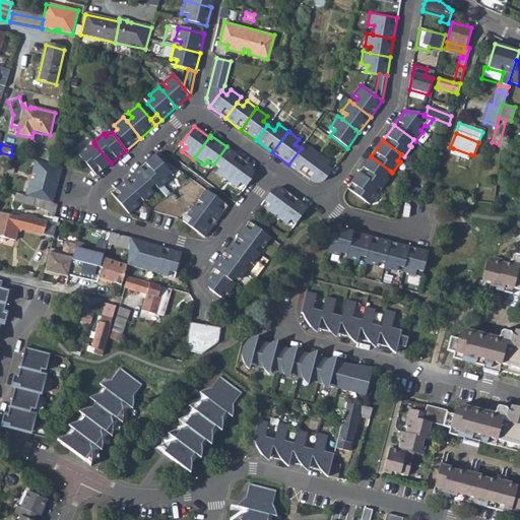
[(88,146),(78,155),(95,177),(111,164),(95,145),(90,149),(88,146)]
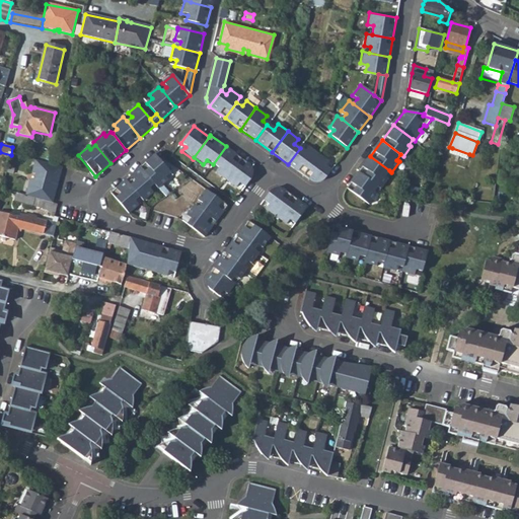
[(226,146),(213,164),(218,167),(214,173),(224,180),(240,157),(226,146)]
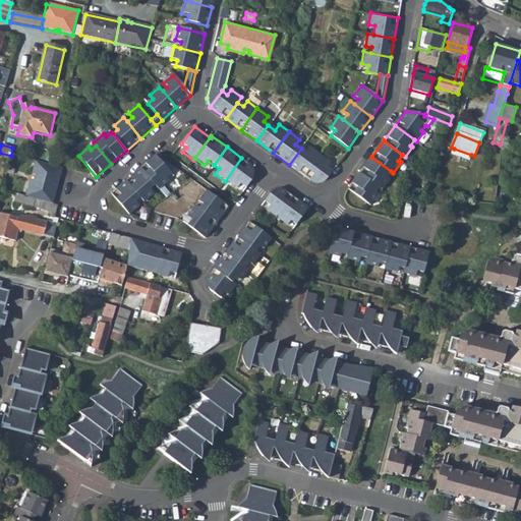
[(301,149),(289,165),(304,176),(320,155),(309,147),(305,153),(301,149)]
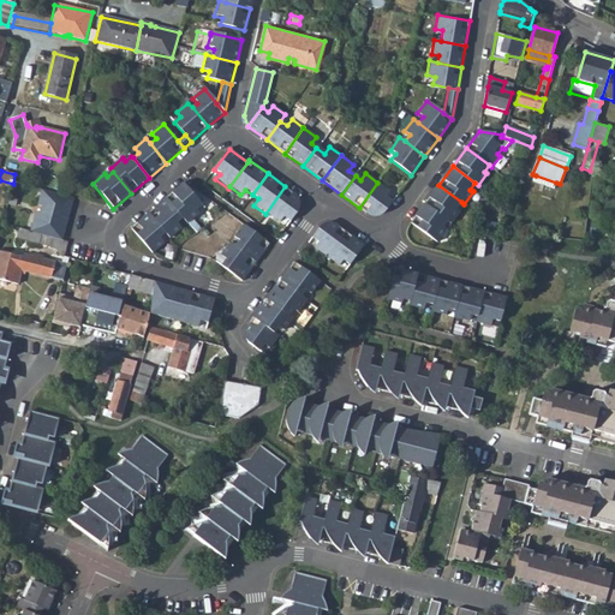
[(536,175),(535,181),(554,189),(556,183),(536,175)]
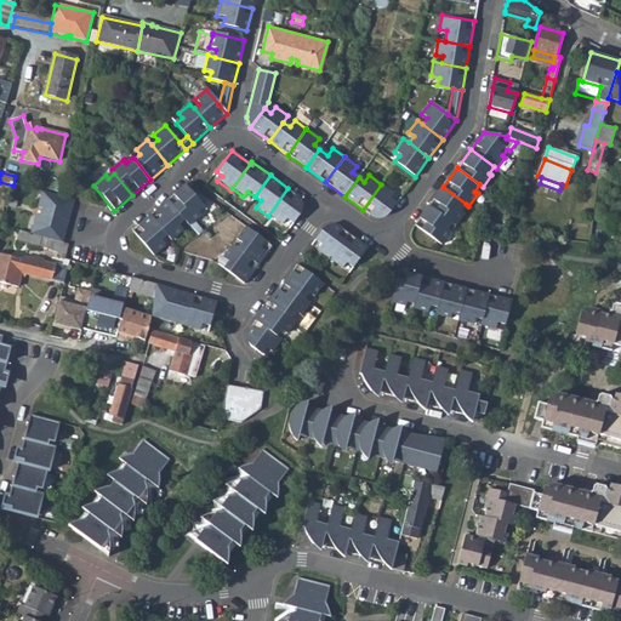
[(186,184),(167,200),(184,218),(189,226),(201,216),(199,212),(204,208),(186,184)]
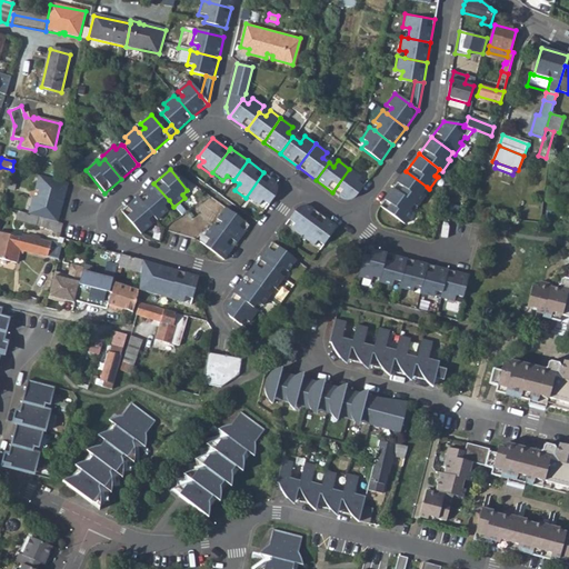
[(349,169),(332,192),(338,197),(340,195),(345,198),(349,193),(353,198),(362,187),(357,183),(361,178),(349,169)]
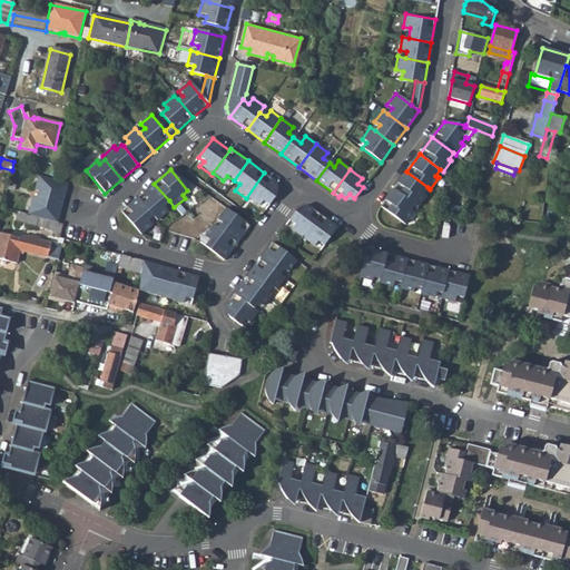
[(406,172),(393,188),(415,204),(418,206),(425,196),(423,194),(428,187),(406,172)]
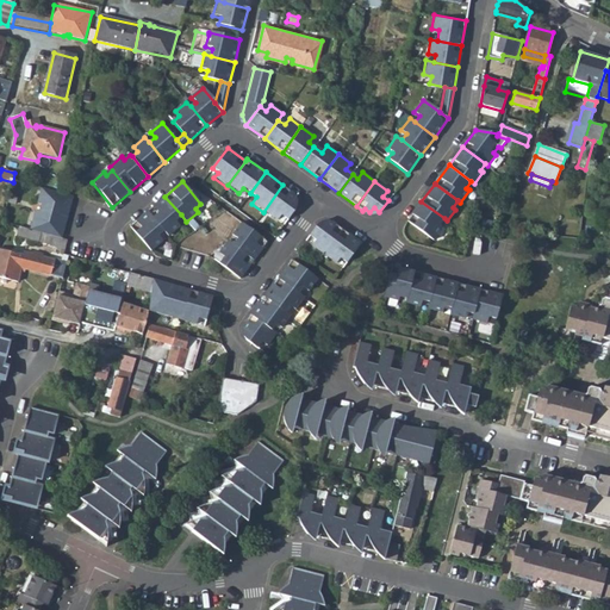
[(282,185),(263,212),(275,221),(279,215),(286,221),(294,209),(290,204),(294,198),(290,195),(292,192),(282,185)]
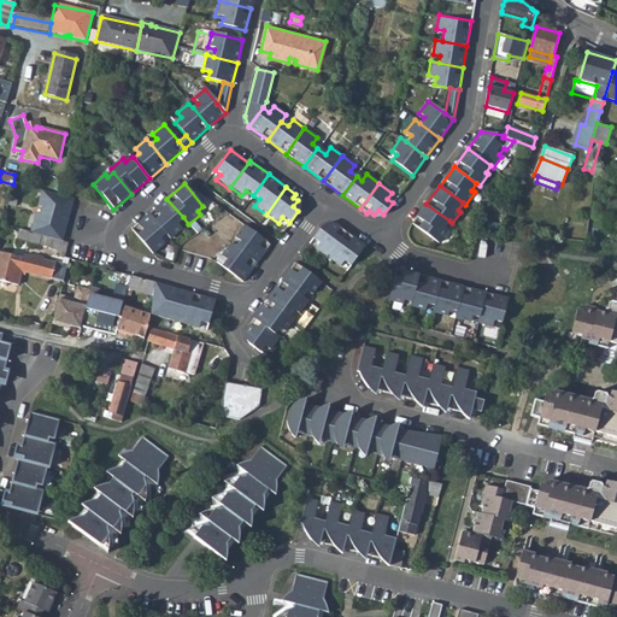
[(36,213),(30,233),(57,240),(63,241),(68,222),(64,221),(66,209),(71,210),(74,199),(42,191),(39,206),(43,207),(41,215),(36,213)]
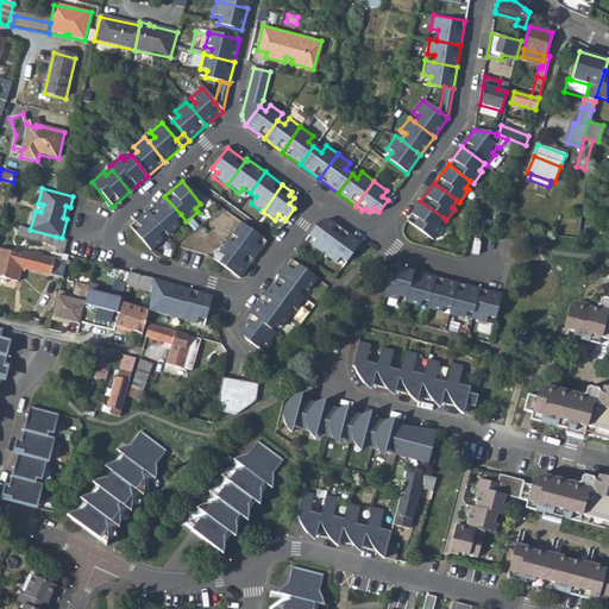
[(164,196),(148,212),(163,230),(168,236),(180,226),(175,220),(181,214),(164,196)]
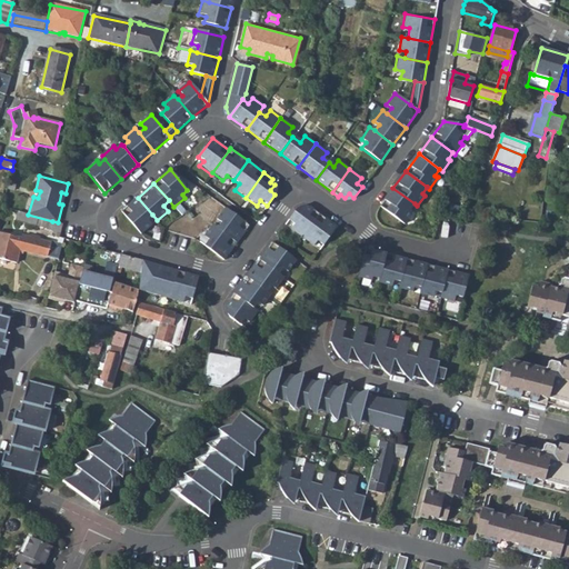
[(392,188),(380,205),(405,223),(412,211),(410,210),(415,203),(392,188)]
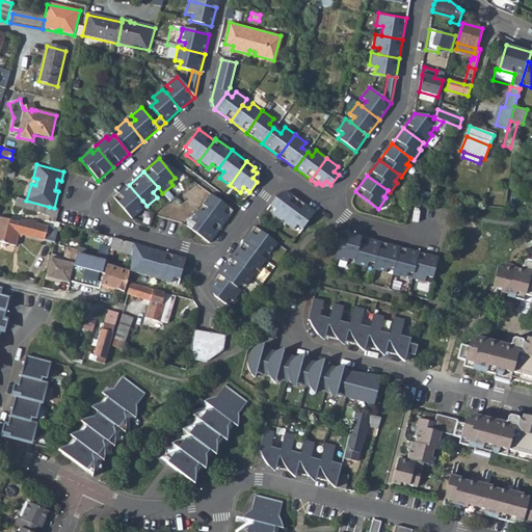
[(129,185),(112,198),(131,220),(141,211),(136,206),(142,201),(129,185)]
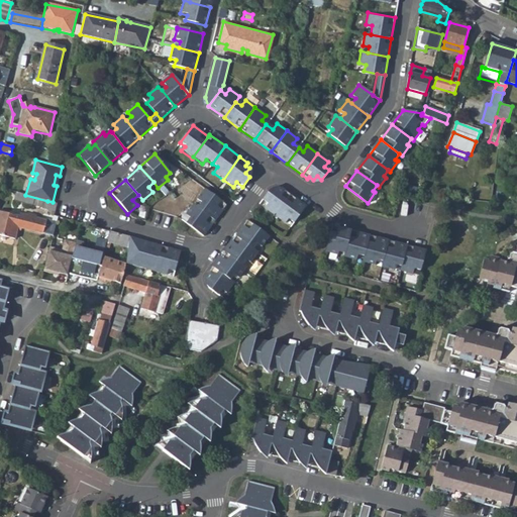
[(269,190),(262,200),(267,204),(264,208),(274,216),(290,193),(284,189),(282,192),(278,189),(274,194),(269,190)]
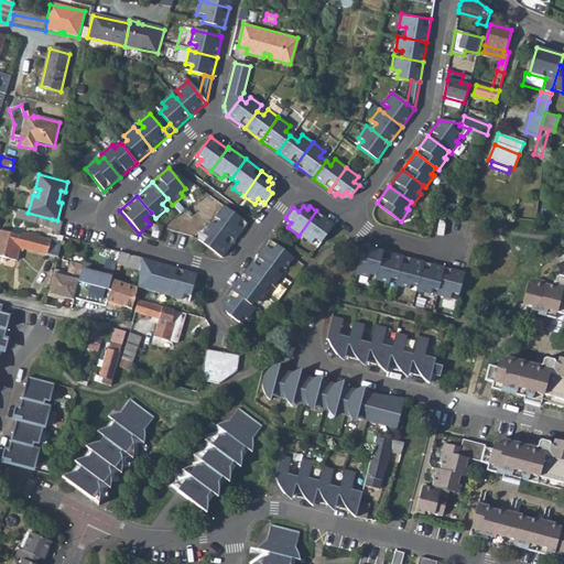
[(223,207),(214,219),(219,223),(215,228),(234,242),(247,225),(223,207)]
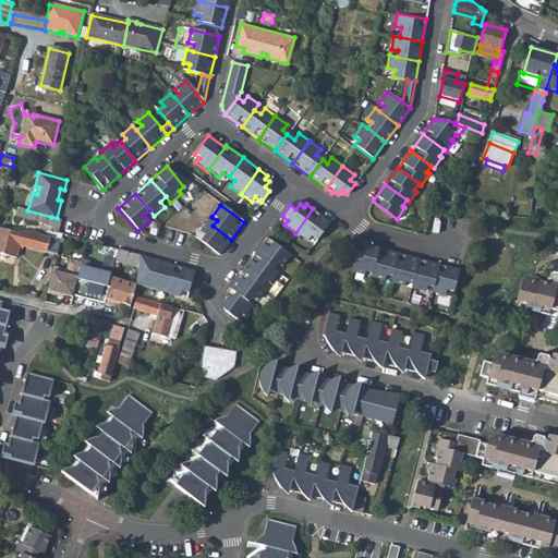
[(19,208),(16,217),(49,225),(51,217),(27,210),(19,208)]
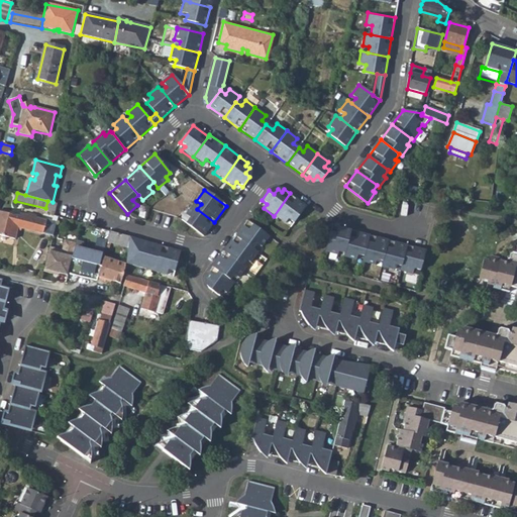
[(290,193),(274,216),(283,223),(286,218),(293,223),(306,205),(290,193)]
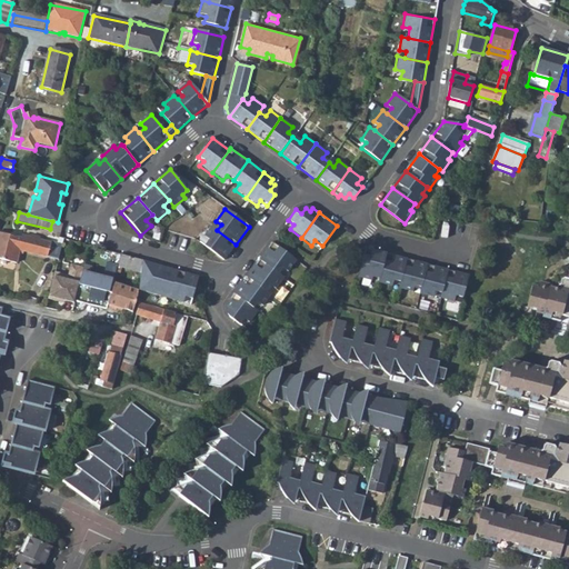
[(211,226),(203,237),(209,241),(205,248),(222,261),(236,245),(217,230),(211,226)]
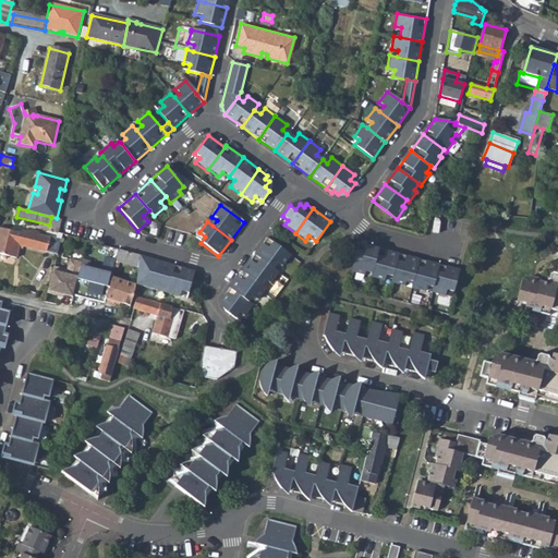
[(0,226),(0,253),(16,257),(20,244),(58,254),(61,239),(50,237),(50,238),(39,234),(39,232),(33,231),(32,233),(23,231),(22,232),(0,226)]
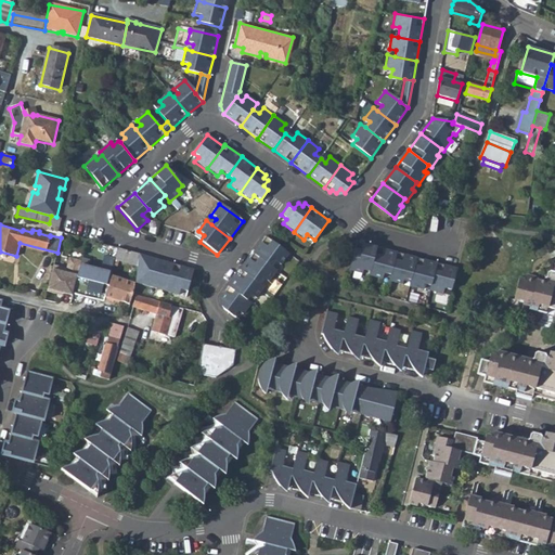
[(265,237),(253,253),(271,267),(274,262),(280,266),(288,255),(265,237)]
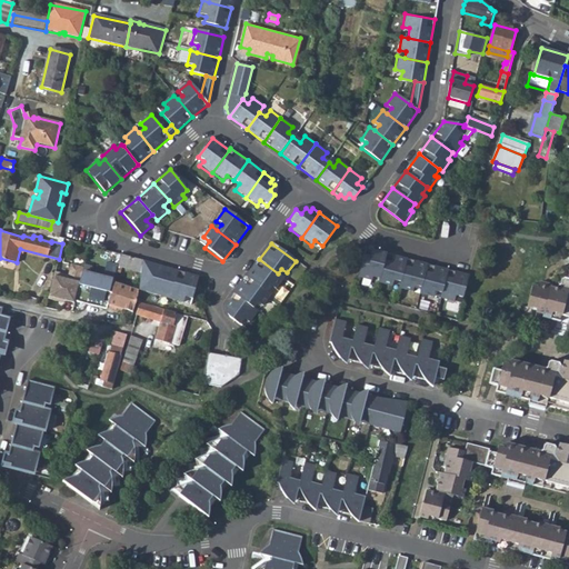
[(366,246),(358,273),(371,278),(372,273),(380,276),(387,252),(366,246)]
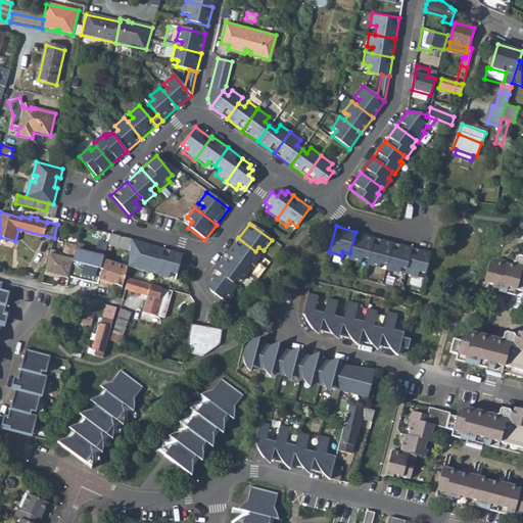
[(349,253),(348,256),(361,260),(363,254),(370,256),(376,237),(355,232),(349,253)]
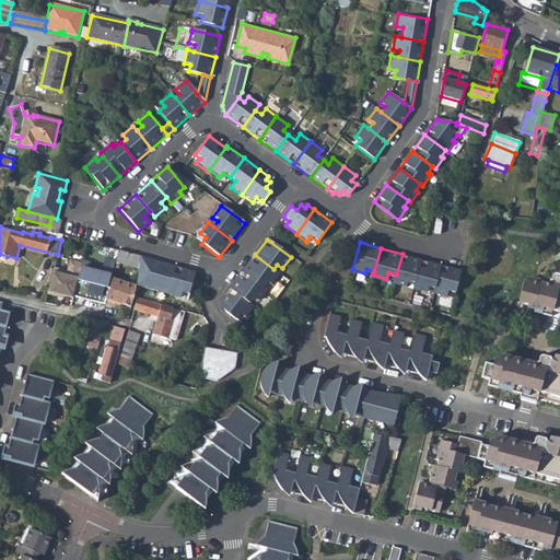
[(120,249),(118,261),(138,267),(141,256),(120,249)]
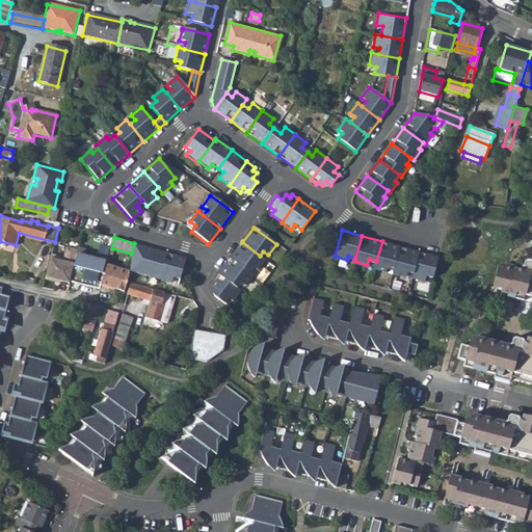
[(376,261),(375,267),(387,270),(389,264),(395,266),(400,246),(382,241),(376,261)]
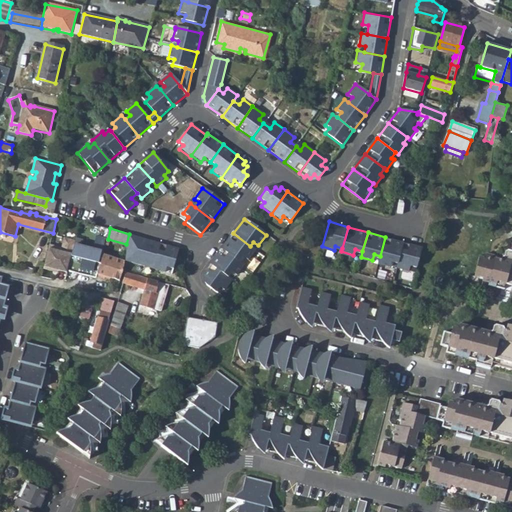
[(233,233),(221,250),(238,263),(243,257),(247,260),(255,249),(250,246),(233,233)]
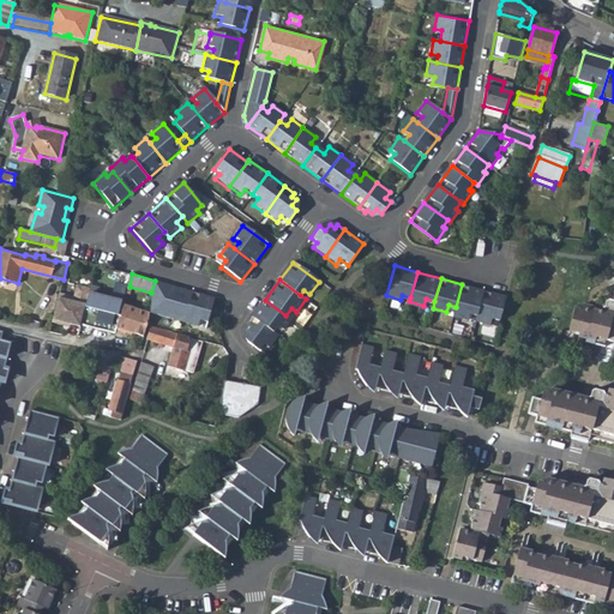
[(155,281),(150,312),(186,321),(194,292),(155,281)]
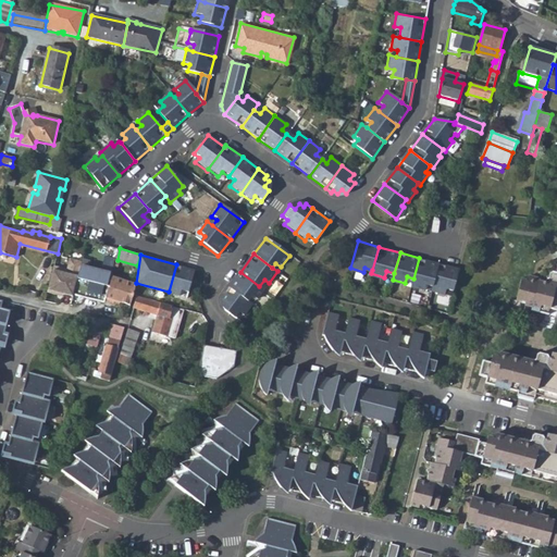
[(413,279),(411,285),(424,288),(426,283),(433,284),(438,263),(419,258),(413,279)]
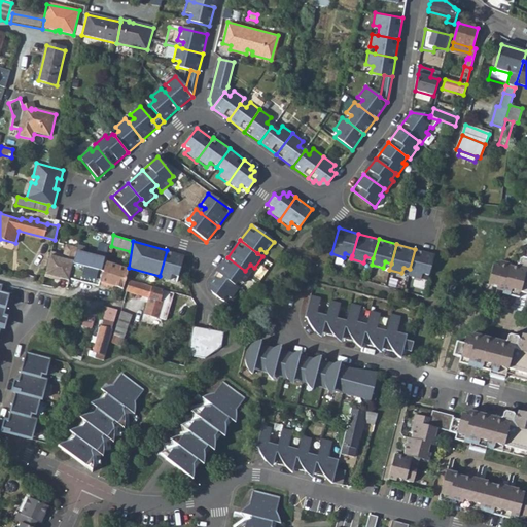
[(51,251),(44,277),(55,279),(55,277),(60,278),(69,280),(69,278),(73,262),(76,251),(77,247),(66,245),(64,254),(51,251)]
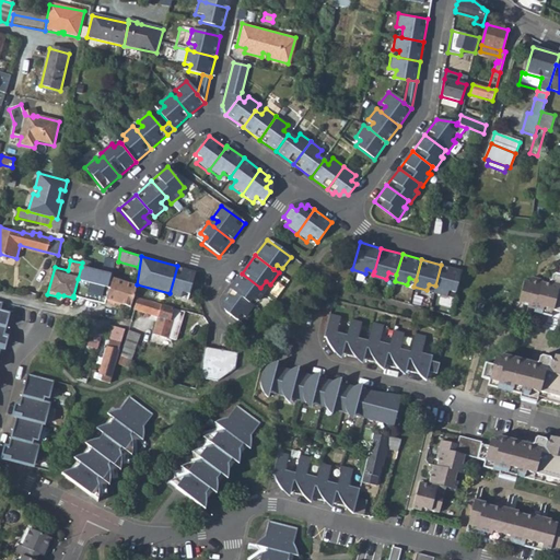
[(435,286),(433,292),(446,295),(448,289),(455,291),(461,270),(441,265),(435,286)]
